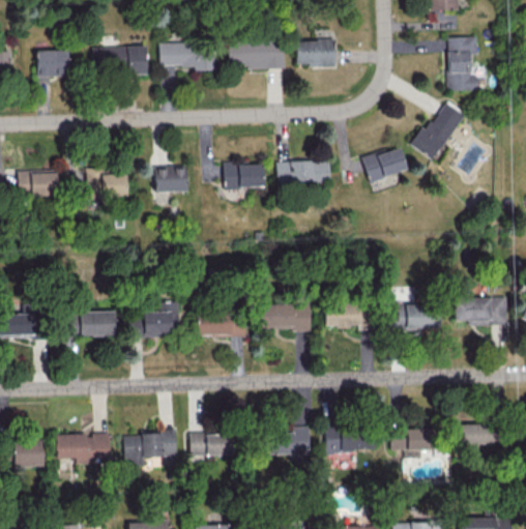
[(458,9),(457,0),(432,0),(433,9),(458,9)]
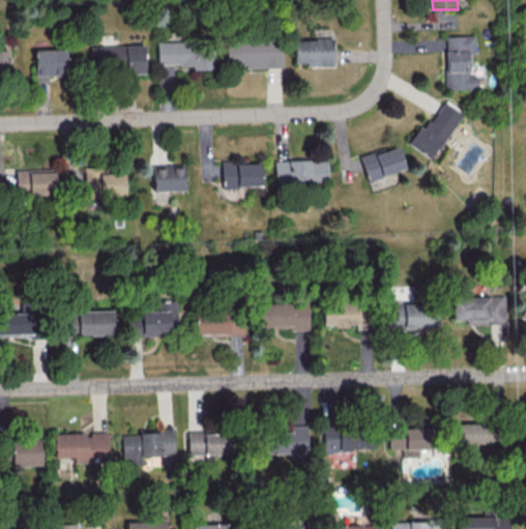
[(471,76),(471,53),(477,53),(477,36),(448,36),(448,90),(478,90),(479,76),(471,76)]
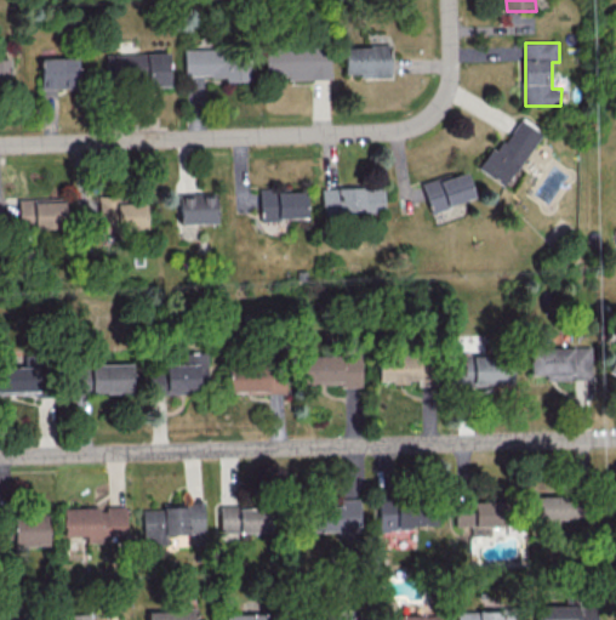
[(334,78),(332,46),(268,49),(269,80),(334,78)]
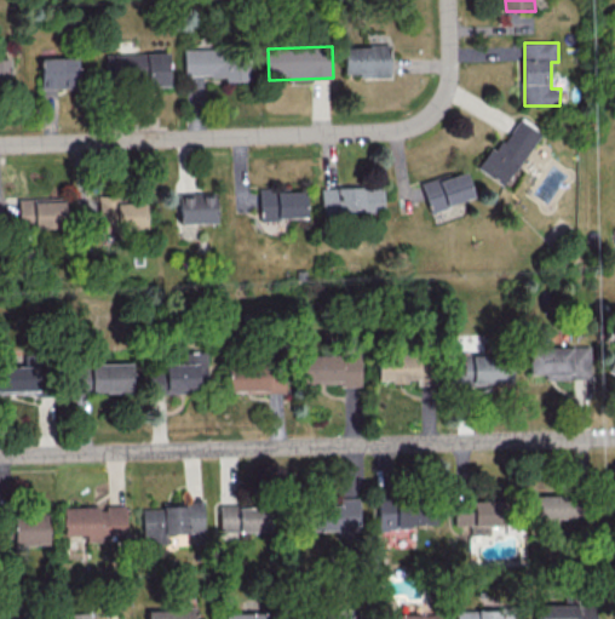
[(346,47),(346,76),(392,75),(392,46),(346,47)]
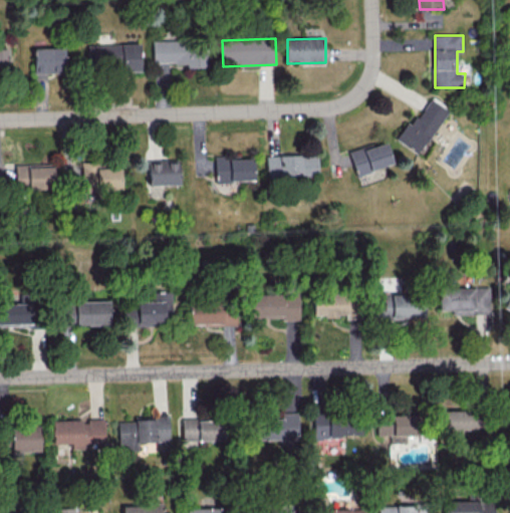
[(156,64),(189,63),(189,68),(209,67),(209,41),(155,42),(156,64)]
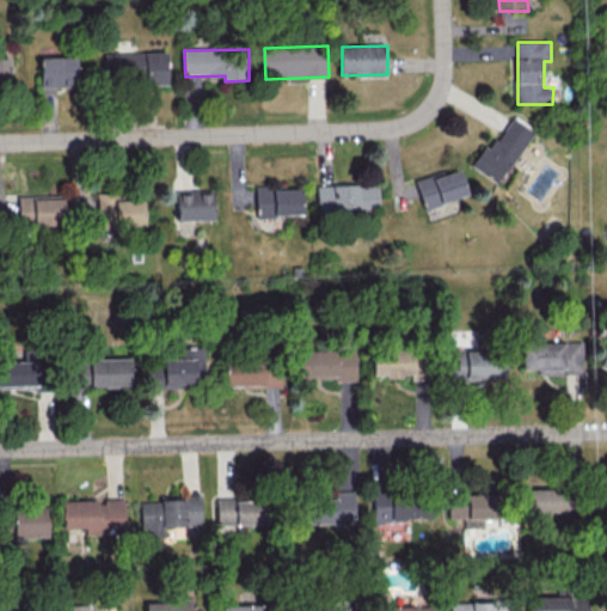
[(171,85),(170,53),(108,54),(109,81),(147,80),(148,86),(171,85)]
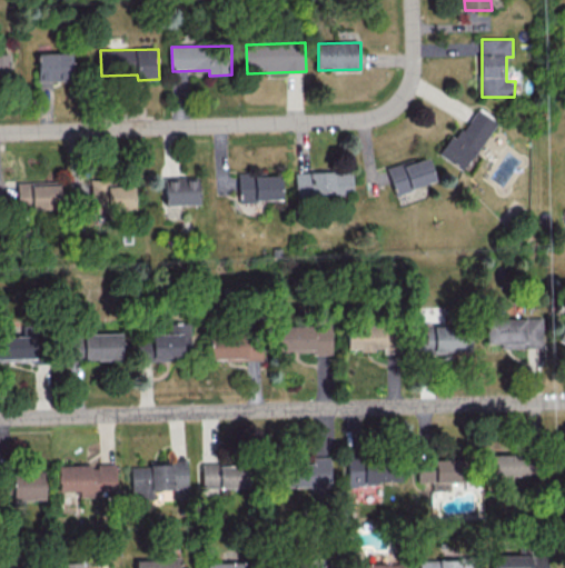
[(0,75),(13,75),(12,53),(0,53),(0,75)]
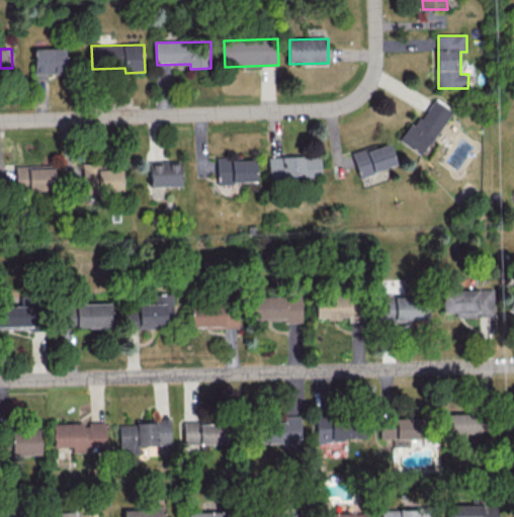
[(37,75),(68,74),(67,49),(36,50),(37,75)]
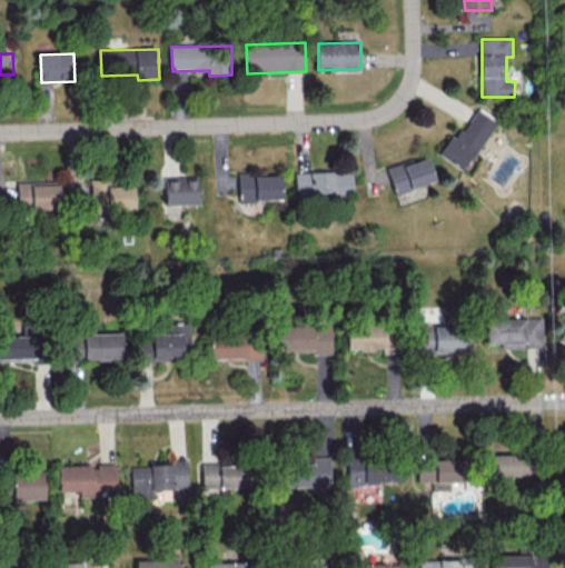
[(444,157),(465,172),(499,122),(477,107),(444,157)]
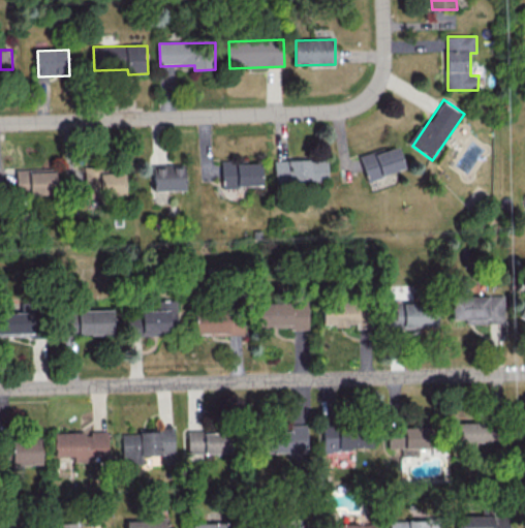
[(407,168),(399,145),(362,157),(369,181),(407,168)]
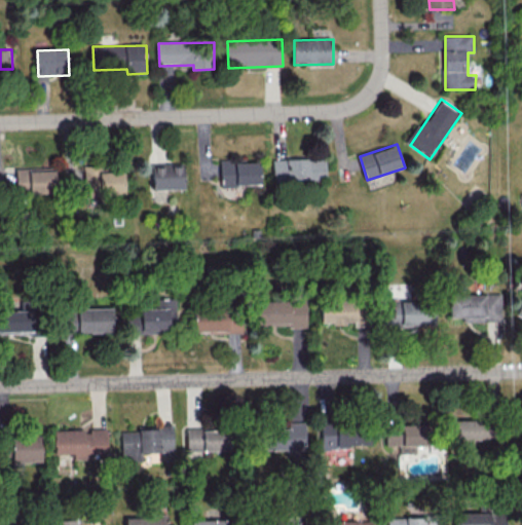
[(274,160),(275,182),(329,180),(328,158),(274,160)]
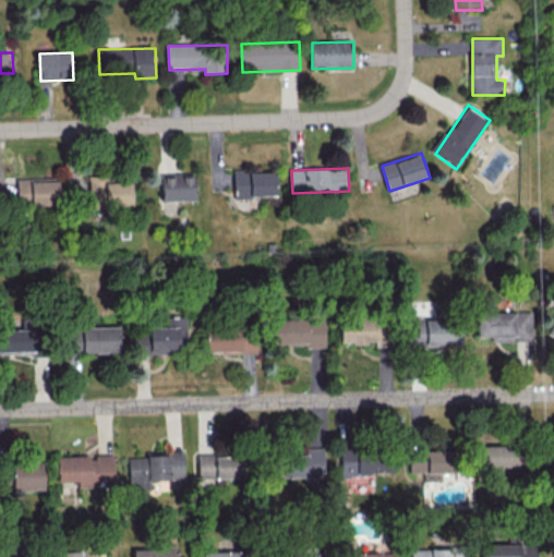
[(237,198),(278,197),(277,171),(236,172),(237,198)]
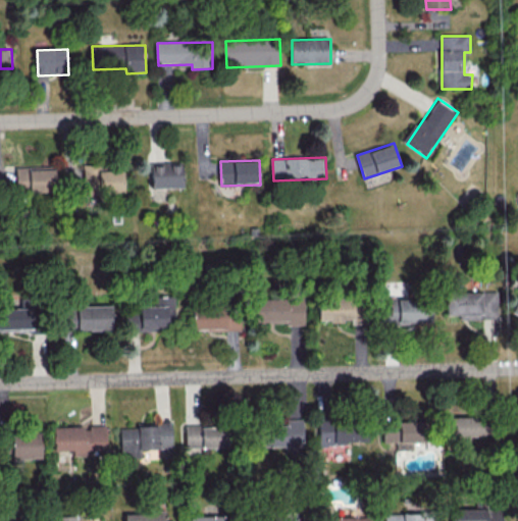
[(185,188),(184,163),(153,163),(154,189),(185,188)]
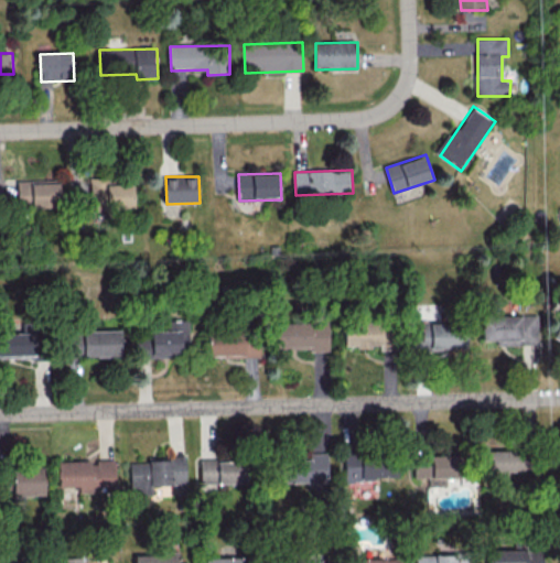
[(136,184),(109,184),(109,179),(92,179),(93,210),(136,209),(136,184)]
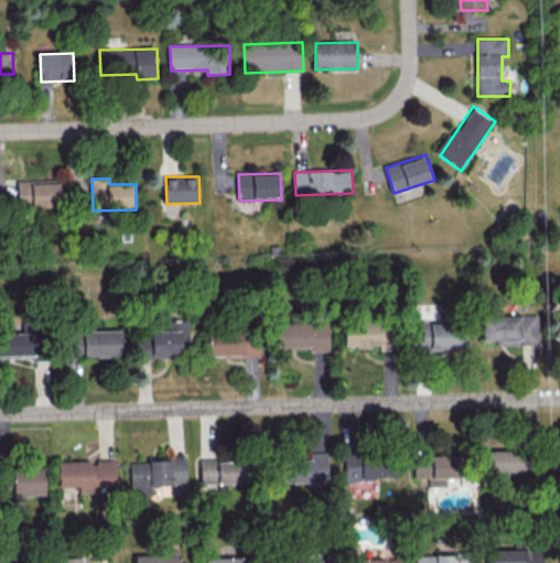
[(20,207),(61,207),(61,181),(19,181),(20,207)]
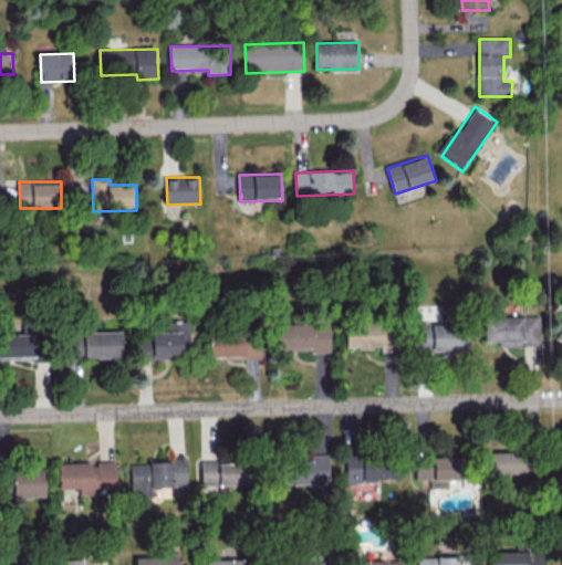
[(487,343),(501,342),(501,347),(542,346),(541,316),(486,317),(487,343)]
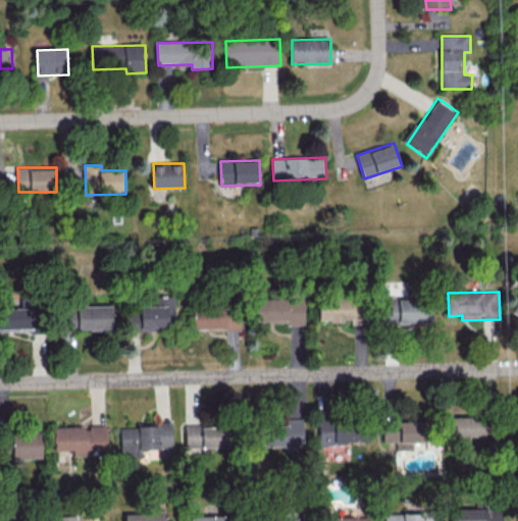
[(177,297),(157,297),(157,309),(128,309),(130,329),(177,329),(177,297)]
